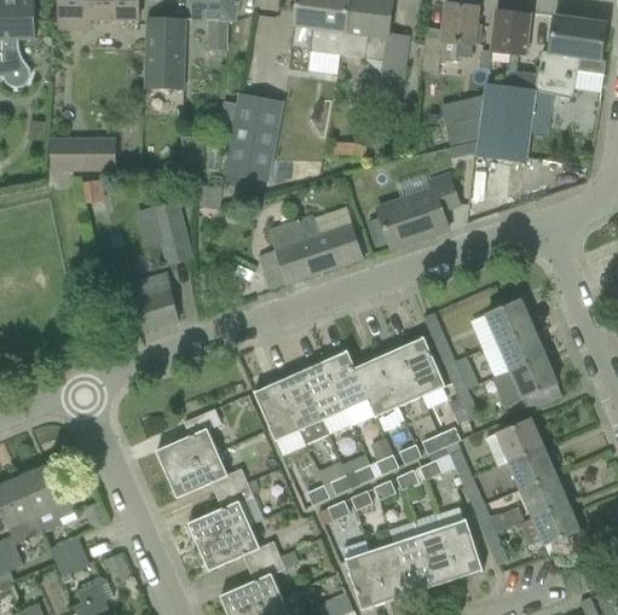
[(35,38),(33,0),(0,0),(0,74),(4,75),(4,77),(7,82),(11,85),(16,86),(21,85),(26,82),(28,77),(29,73),(28,68),(22,59),(19,56),(18,51),(17,46),(17,38),(35,38)]
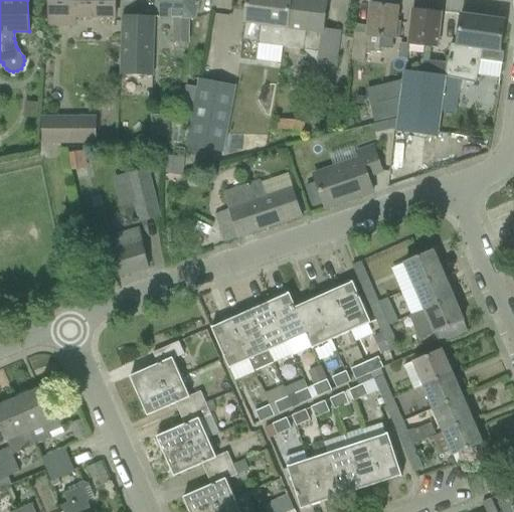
[(114,16),(114,6),(114,0),(48,0),(48,23),(74,23),(74,15),(114,16)]
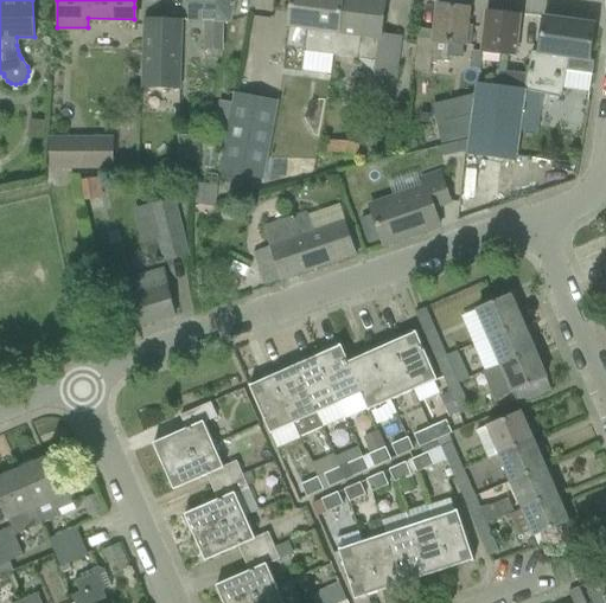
[(229,19),(234,0),(186,0),(186,19),(204,19),(203,47),(221,47),(222,19),(229,19)]
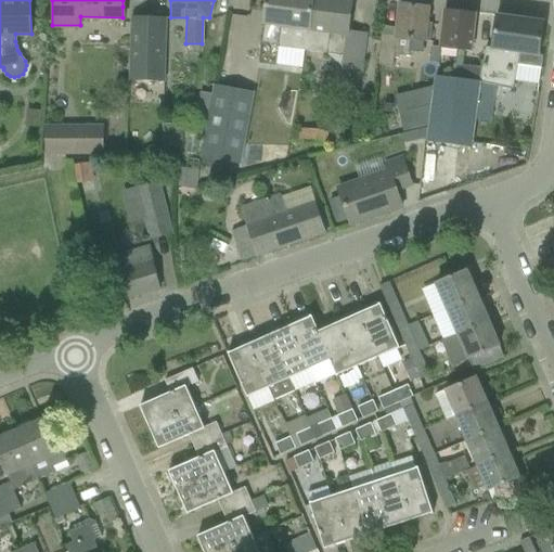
[(277,46),(304,49),(307,26),(308,27),(312,0),(266,0),(262,22),(263,22),(260,40),(278,42),(277,46)]
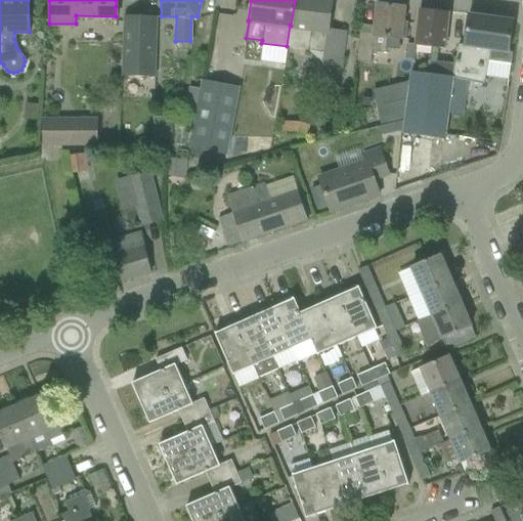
[(295,0),(291,26),(290,25),(287,46),(323,51),(321,62),(341,64),(346,30),(329,27),(332,0),(295,0)]
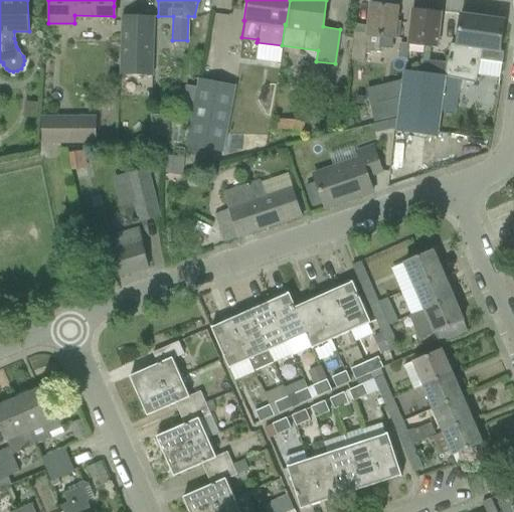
[(353,28),(350,58),(364,60),(365,48),(379,50),(379,46),(391,47),(392,35),(398,36),(400,20),(395,19),(396,5),(370,2),(368,24),(354,22),(353,28)]
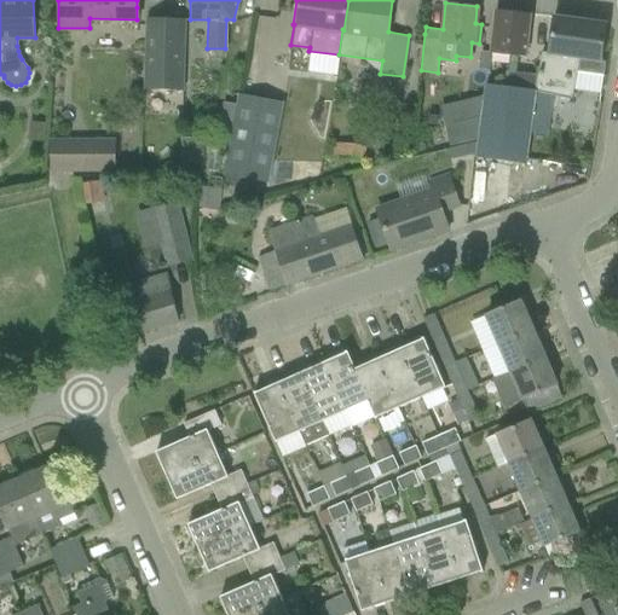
[(495,9),(491,52),(525,56),(530,12),(495,9)]
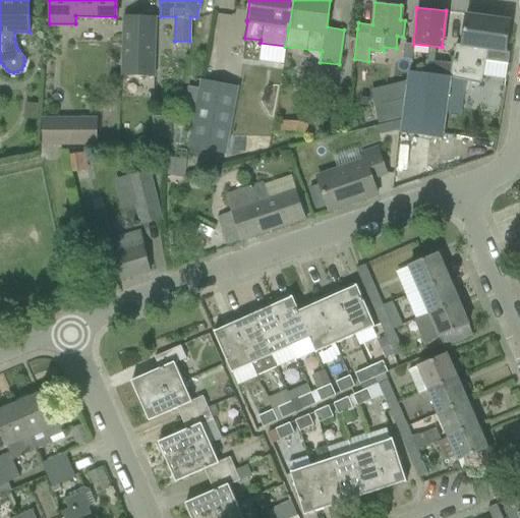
[(407,69),(405,87),(400,130),(429,134),(442,136),(444,136),(449,92),(474,96),(477,79),(479,80),(484,58),(507,62),(509,51),(505,50),(509,18),(465,12),(461,44),(455,43),(452,61),(450,75),(424,71),(424,70),(407,69)]
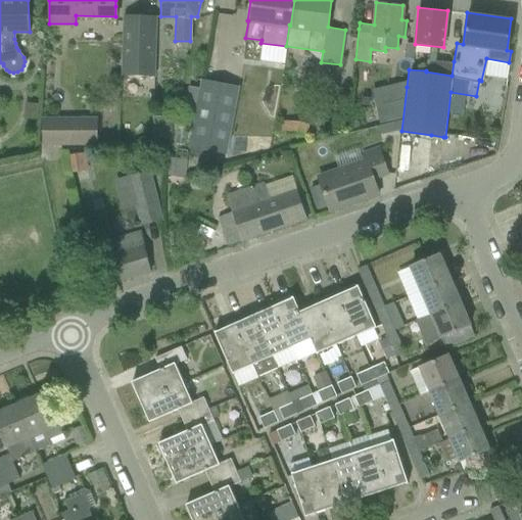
[(123,14),(122,74),(146,75),(151,75),(153,20),(153,15),(146,15),(123,14)]
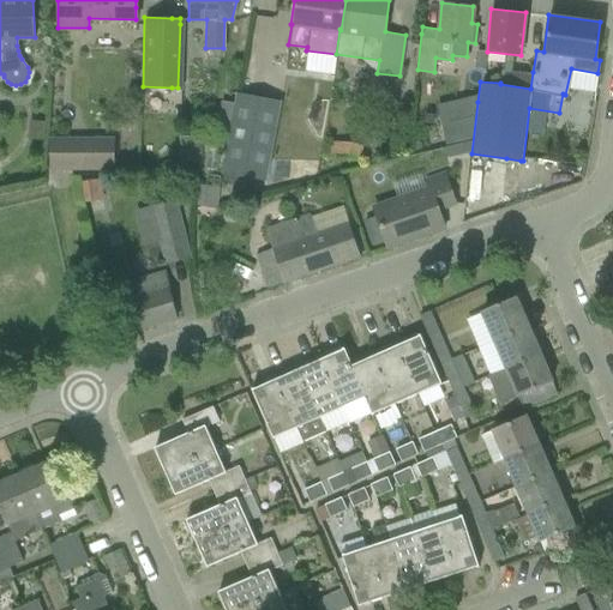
[(502,70),(500,83),(500,84),(530,89),(533,72),(512,70),(502,70)]
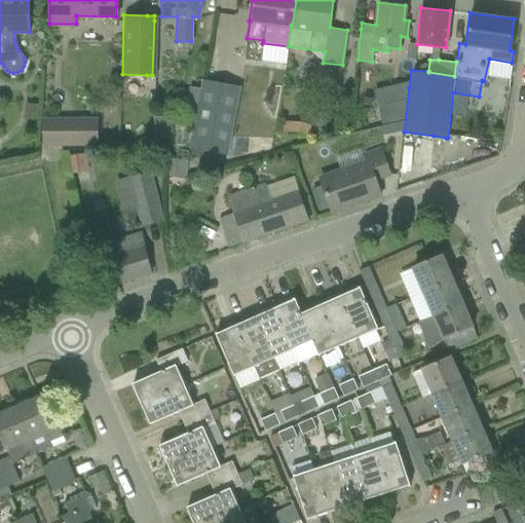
[(202,78),(200,92),(190,147),(226,154),(229,141),(271,148),(282,94),(202,78)]
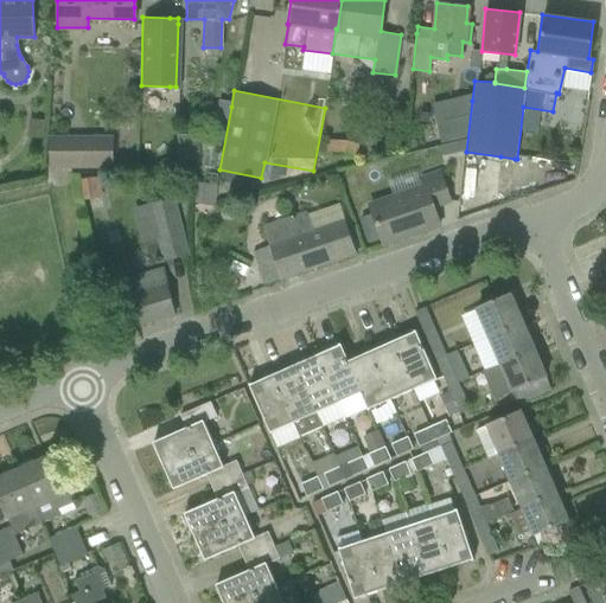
[(467,134),(470,113),(435,120),(440,141),(467,134)]
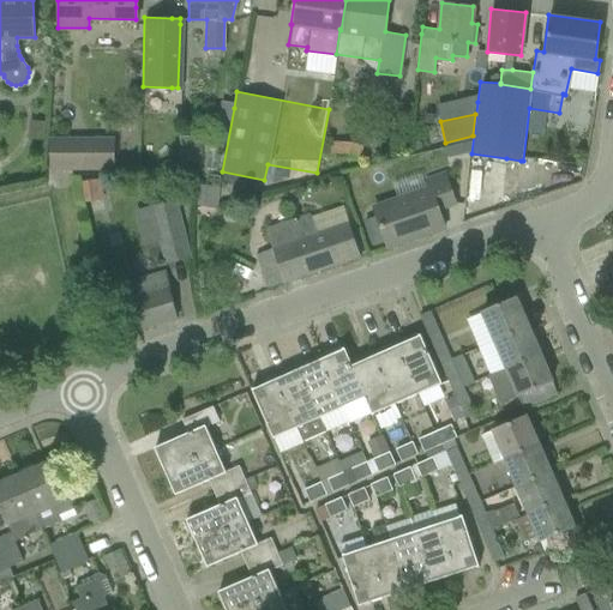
[(203,134),(180,134),(179,158),(202,159),(203,134)]
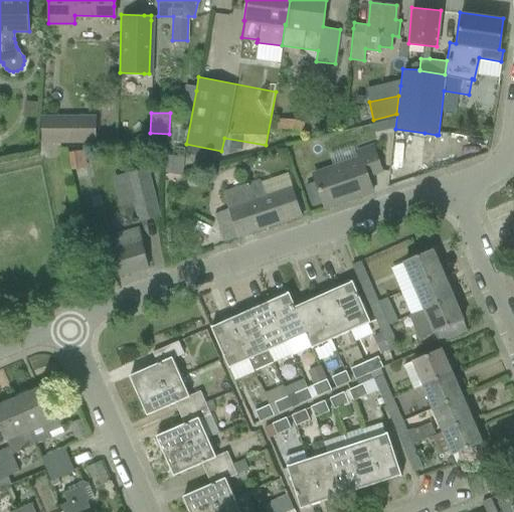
[(41,142),(96,141),(96,114),(41,114),(41,142)]
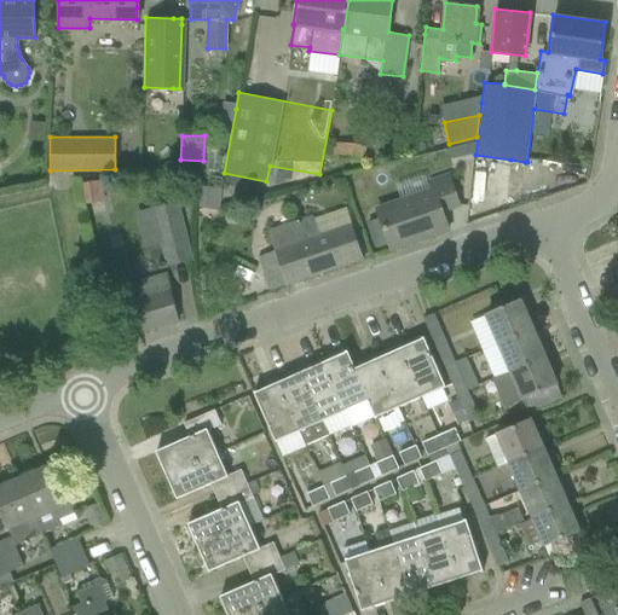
[(347,158),(348,143),(333,140),(331,156),(347,158)]
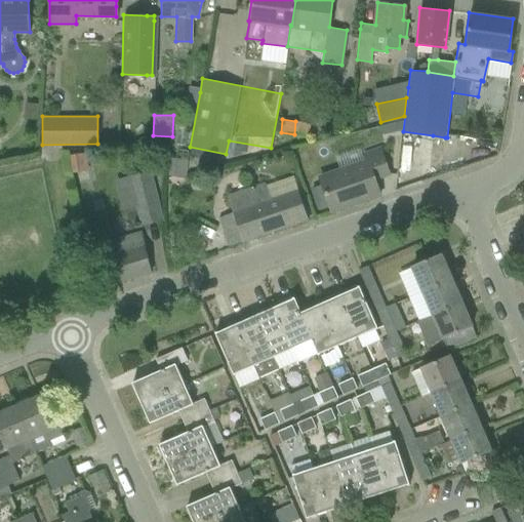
[(331,210),(350,203),(358,201),(379,193),(374,177),(389,172),(379,148),(364,153),(367,160),(319,175),(322,184),(312,187),(319,208),(329,205),(331,210)]
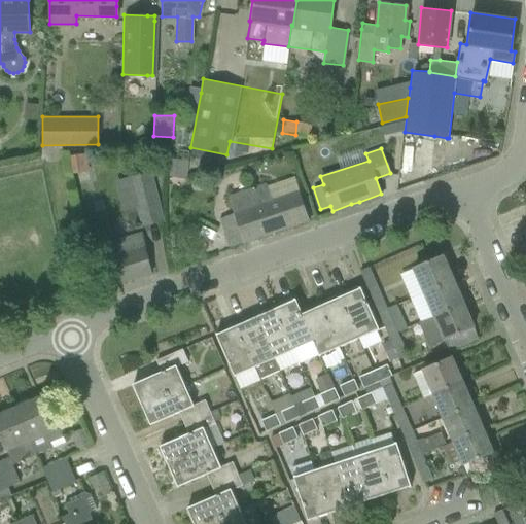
[(67,154),(70,173),(89,170),(86,152),(67,154)]
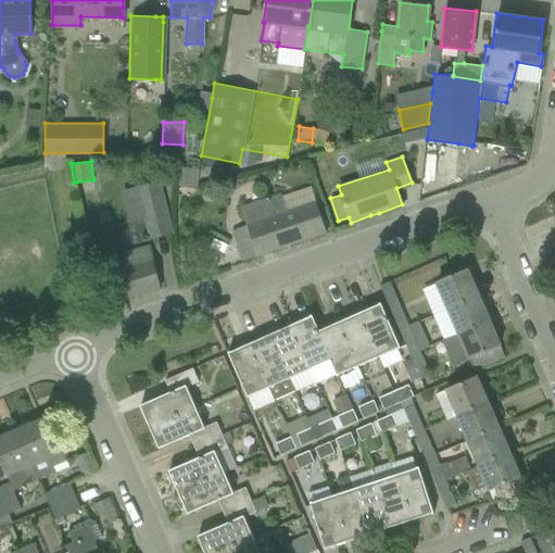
[(180,166),(177,185),(196,188),(199,168),(180,166)]
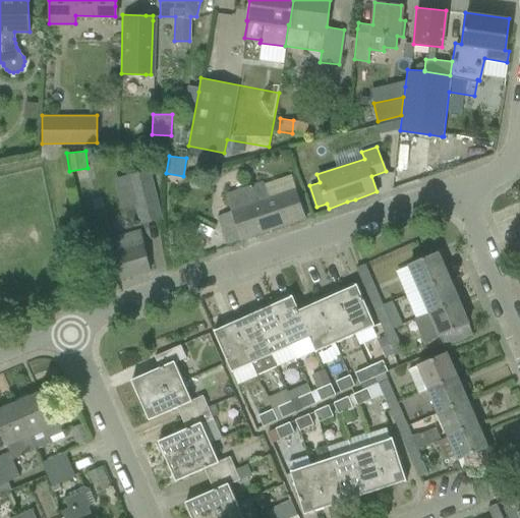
[(140,222),(161,217),(149,168),(128,173),(140,222)]
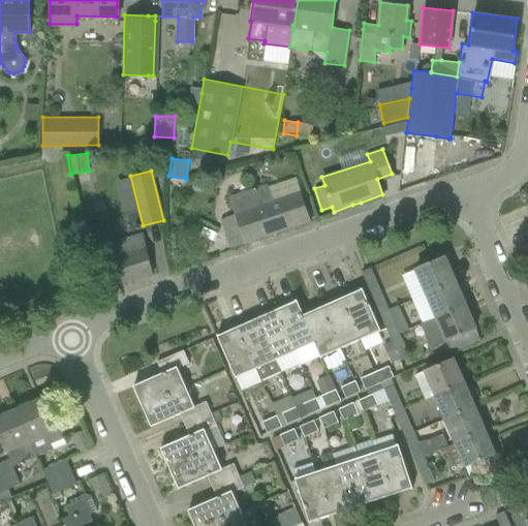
[(245,242),(309,220),(299,189),(272,198),(267,182),(229,194),(236,213),(220,218),(229,247),(245,241),(245,242)]
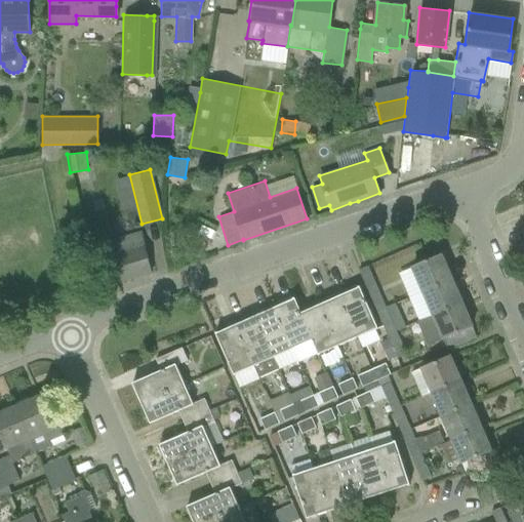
[(99,286),(150,273),(151,272),(145,252),(138,231),(115,238),(118,250),(91,257),(94,267),(99,286)]
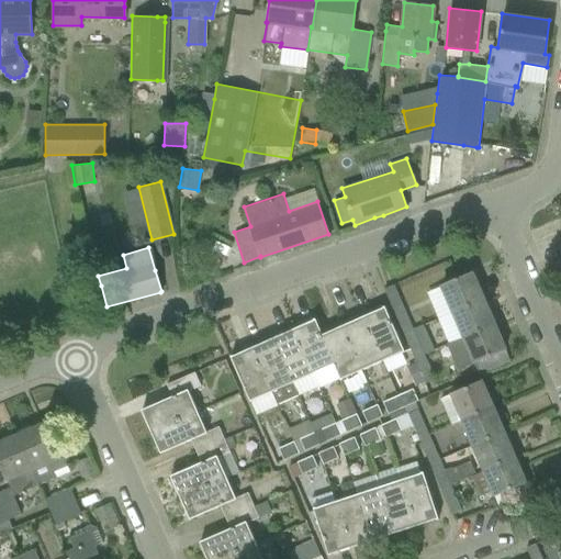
[(451,311),(483,297),(472,271),(440,284),(451,311)]
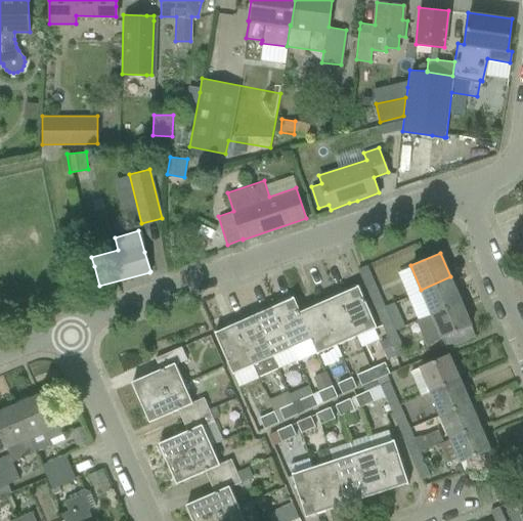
[(431,313),(461,300),(450,276),(421,290),(431,313)]
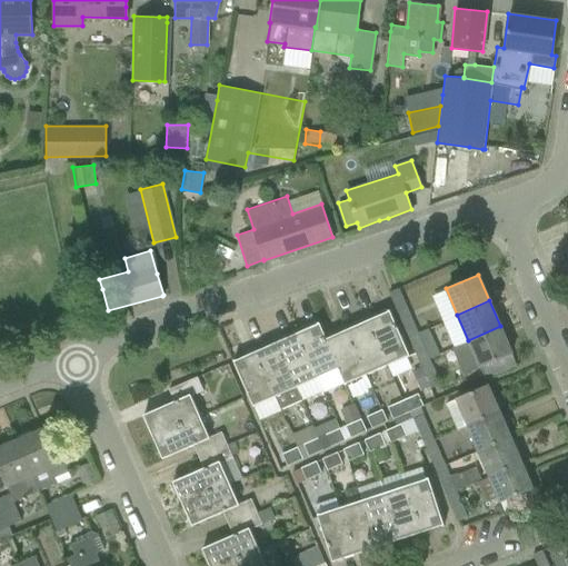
[(417,331),(405,301),(396,306),(408,335),(417,331)]
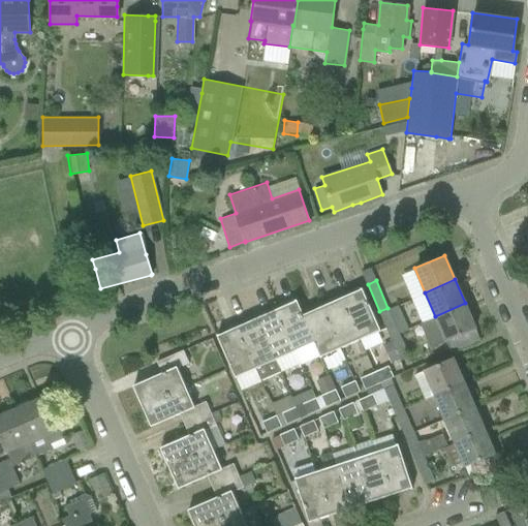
[(360,288),(341,298),(360,339),(379,331),(362,287),(360,288)]
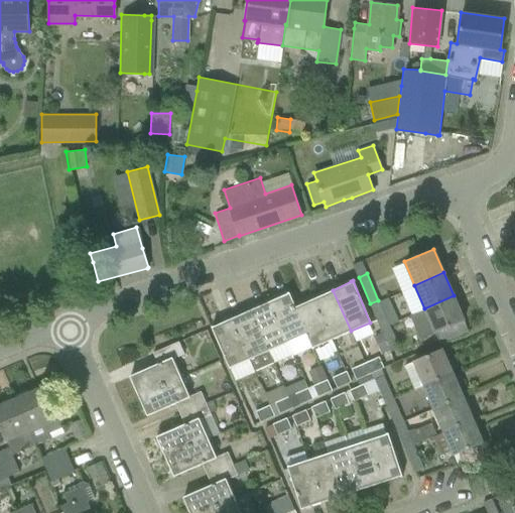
[(333,290),(313,298),(332,339),(351,331),(333,290)]
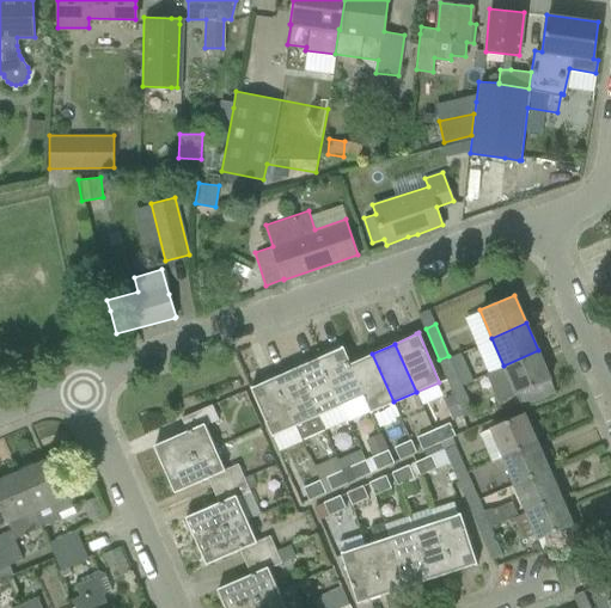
[(341,348),(319,357),(346,418),(368,409),(371,411),(372,410),(350,363),(343,345),(341,347),(341,348)]
